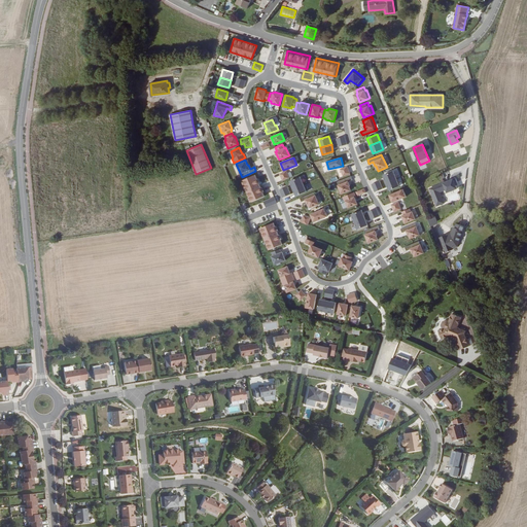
[(350,173),(347,166),(340,169),(343,176),(350,173)]
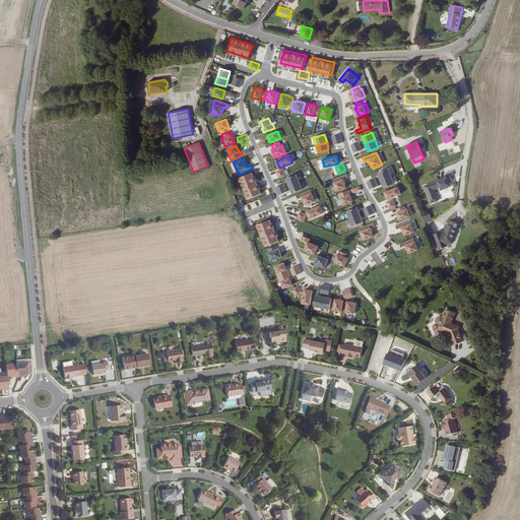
[(285,175),(282,169),(275,172),(278,178),(285,175)]
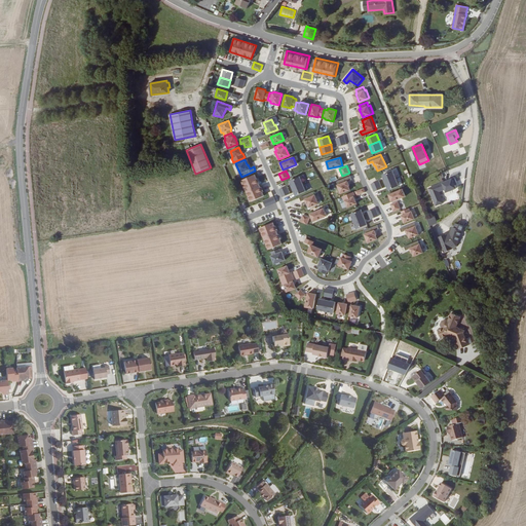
[(385,182),(396,178),(392,171),(382,175),(385,182)]
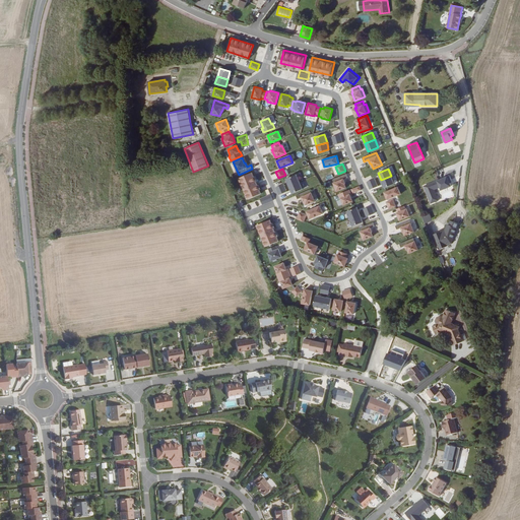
[(252,173),(239,178),(248,199),(261,194),(252,173)]
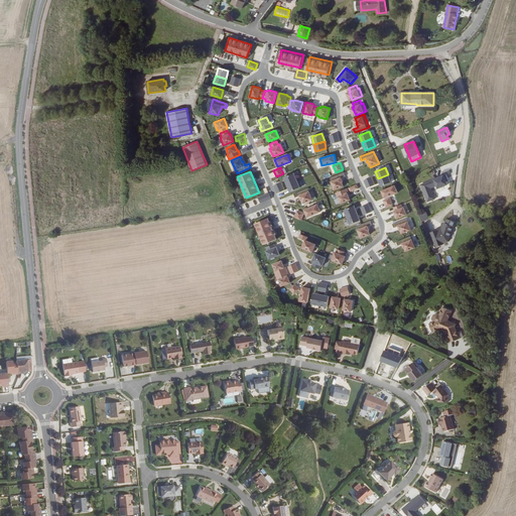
[(296,180),(293,172),(283,177),(286,184),(296,180)]
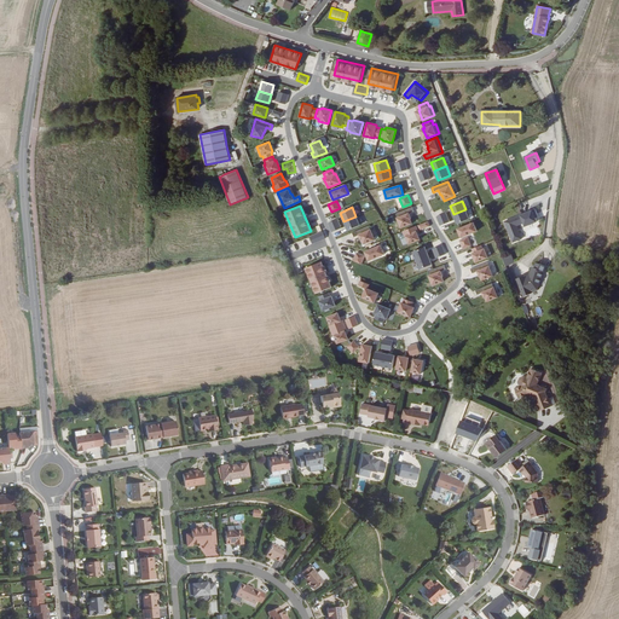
[(414,212),(412,207),(395,213),(401,229),(412,225),(410,219),(411,218),(409,213),(414,212)]
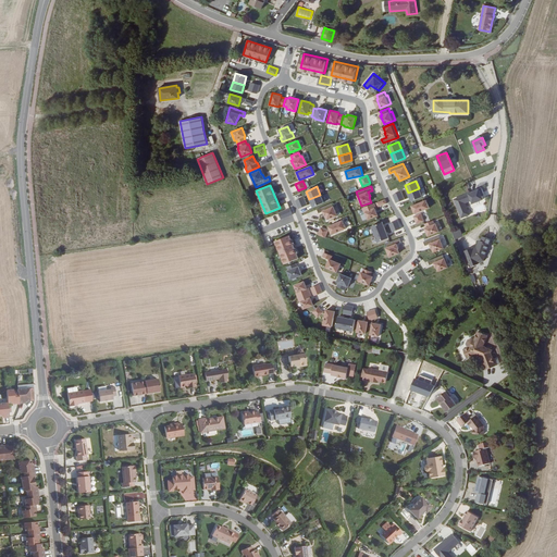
[(422,197),(419,188),(408,193),(411,201),(422,197)]
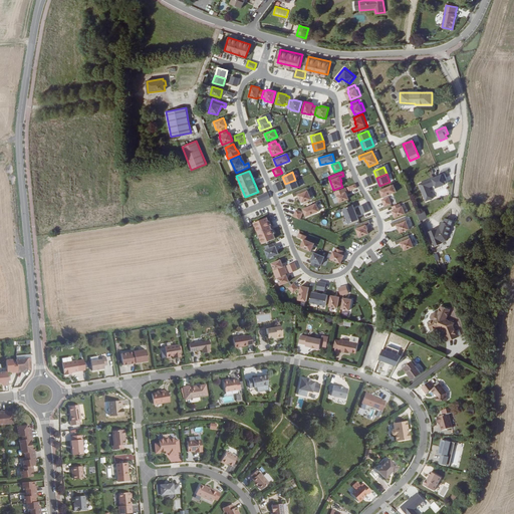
[(445,175),(420,185),(427,202),(434,199),(430,189),(436,186),(437,189),(446,185),(445,183),(448,182),(445,175)]
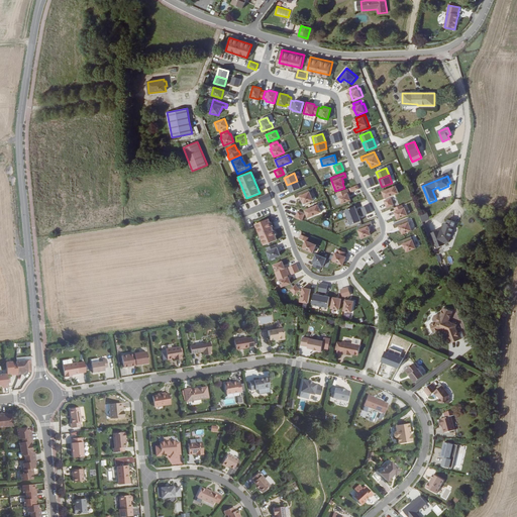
[(300,188),(297,181),(287,185),(290,192),(300,188)]
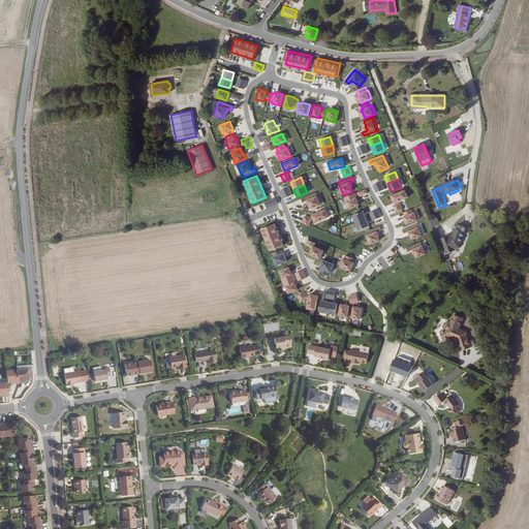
[(405,189),(392,195),(395,203),(408,197),(405,189)]
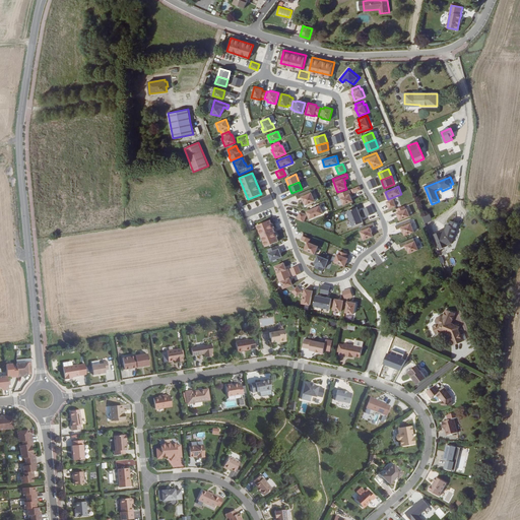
[(315,202),(310,189),(296,195),(298,199),(302,197),(303,201),(304,201),(306,206),(315,202)]
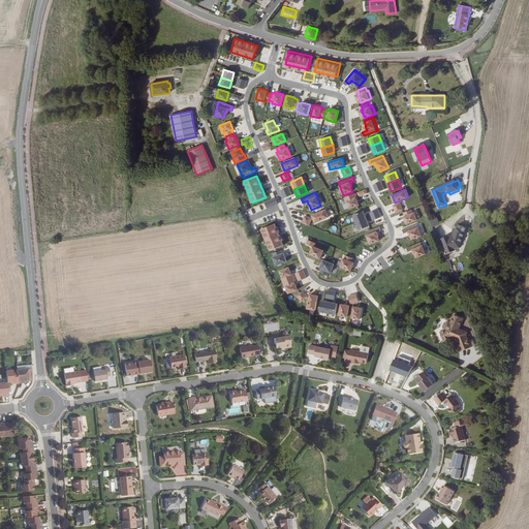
[(356,197),(355,193),(344,197),(345,201),(347,201),(349,208),(359,205),(355,198),(356,197)]
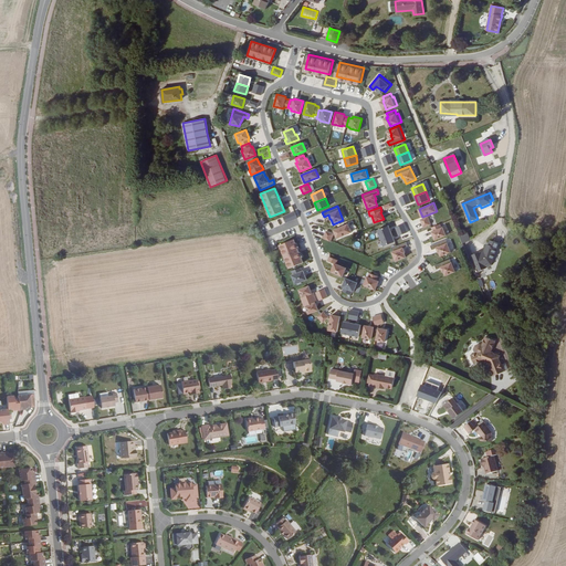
[(297,219),(294,212),(284,218),(286,223),(297,219)]
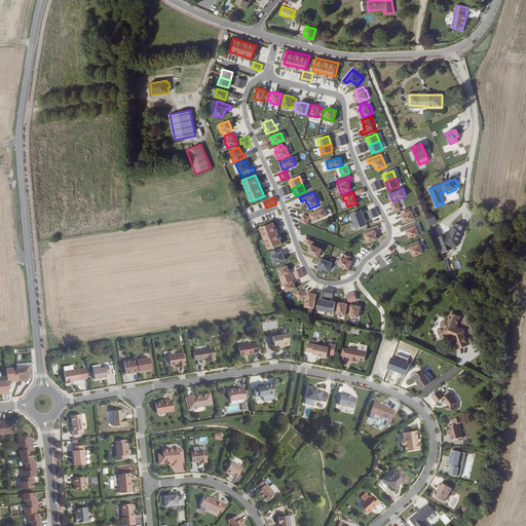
[(393,211),(401,208),(398,201),(390,204),(393,211)]
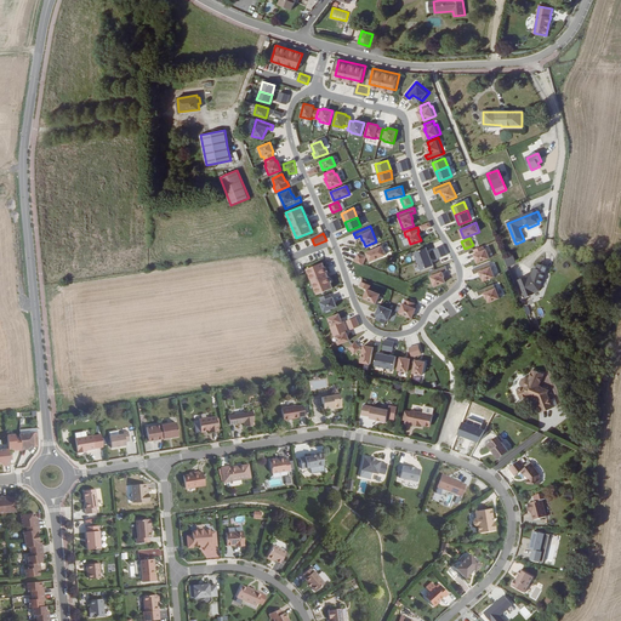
[(484,250),(483,245),(474,249),(476,254),(474,254),(478,263),(490,258),(486,249),(484,250)]
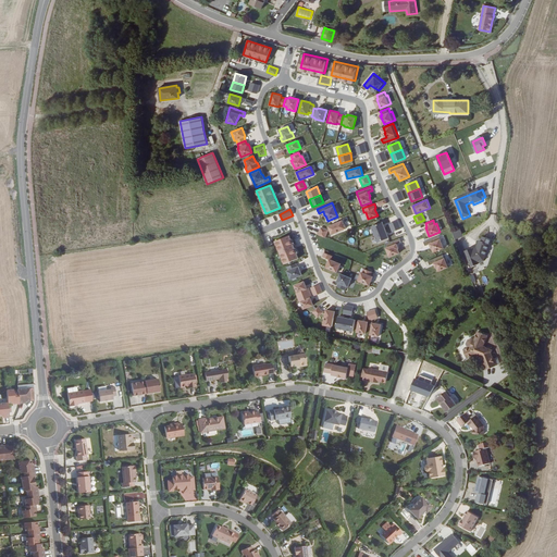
[(346,230),(343,222),(329,227),(332,235),(346,230)]
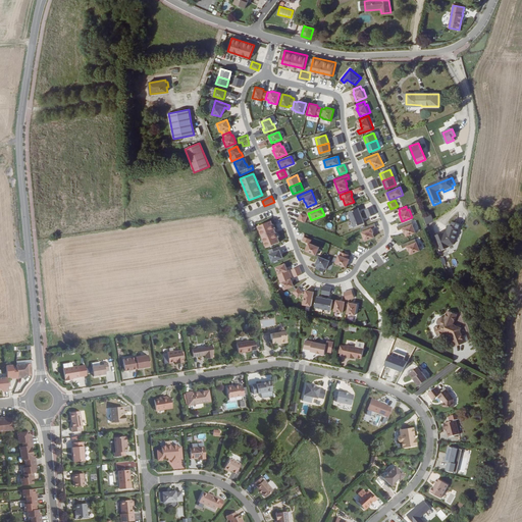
[(351,219),(361,215),(358,208),(348,212),(351,219)]
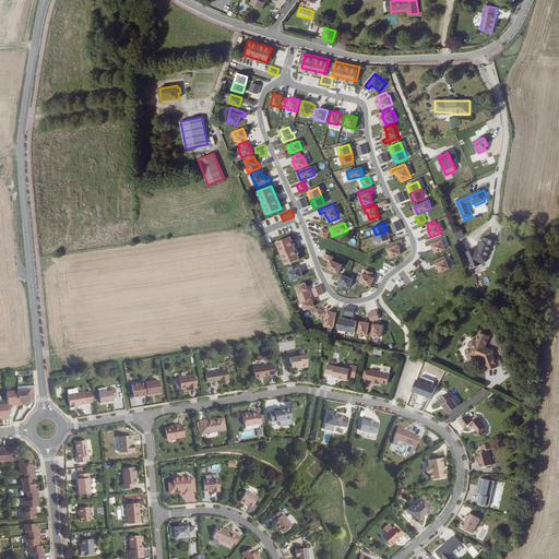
[(329,232),(321,228),(319,236),(325,238),(329,232)]
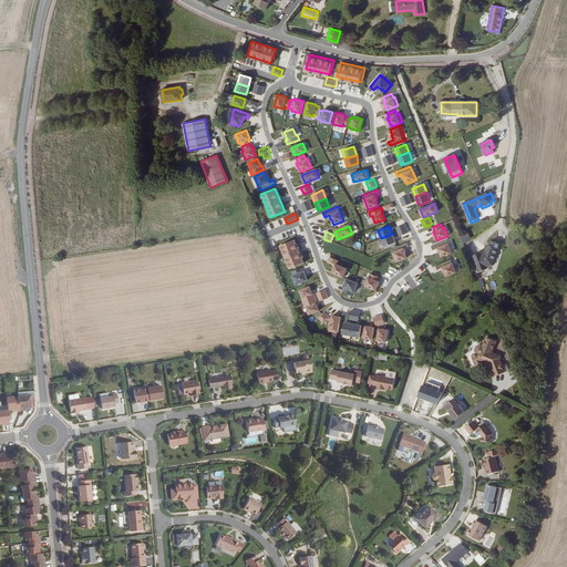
[(460,236),(462,244),(471,240),(468,233),(460,236)]
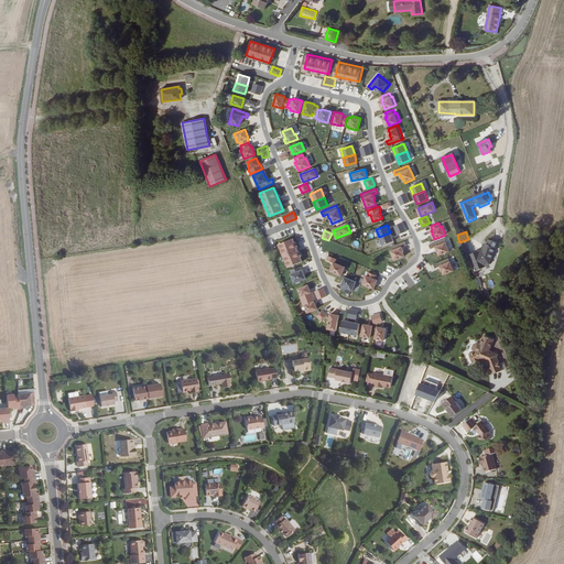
[(393,241),(390,232),(379,237),(382,246),(393,241)]
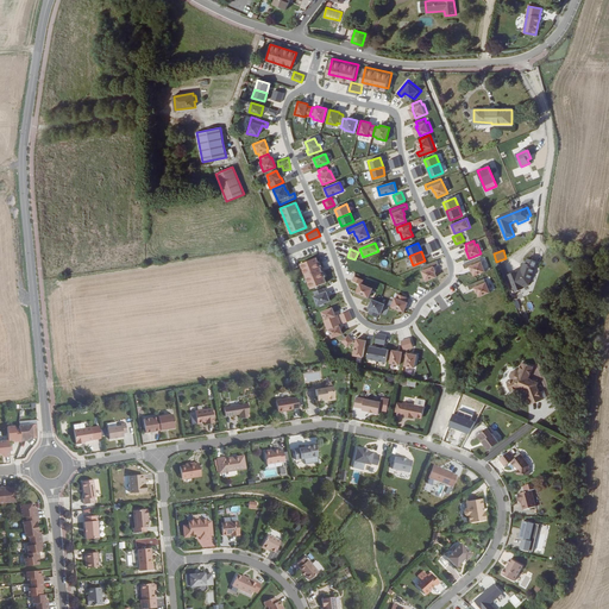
[(485,271),(479,256),(463,263),(464,268),(470,265),(471,270),(472,270),(475,276),(485,271)]
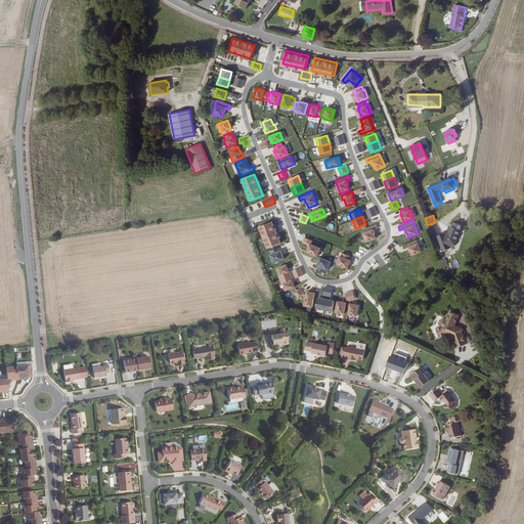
[(280,244),(272,222),(259,227),(267,249),(280,244)]
